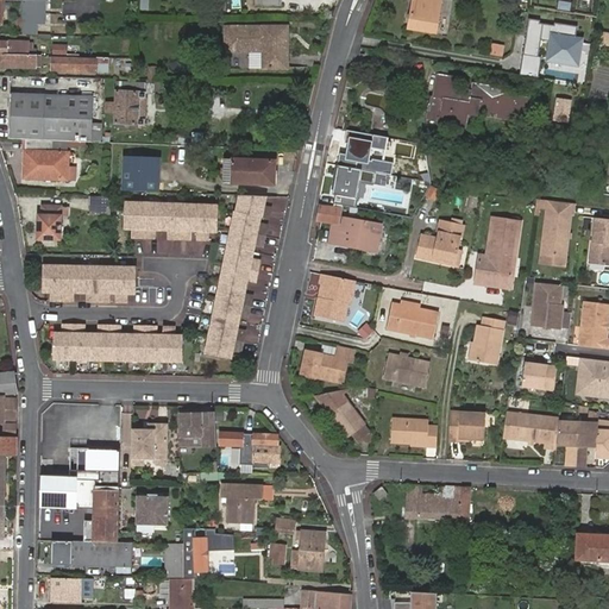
[(44,0),(22,0),(22,36),(37,36),(37,25),(45,25),(44,0)]
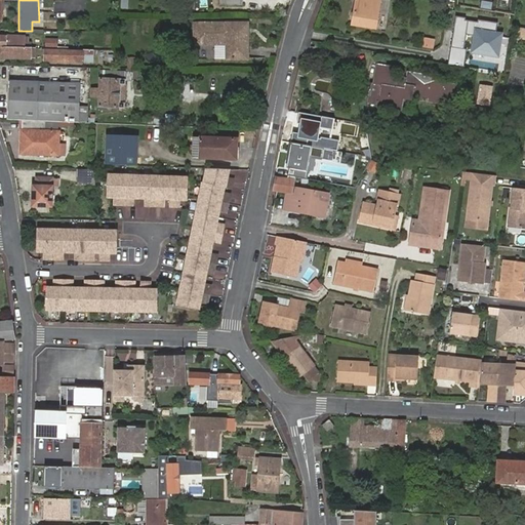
[(359,3),(355,2),(352,25),(374,28),(378,0),(372,0),(372,4),(359,3)]
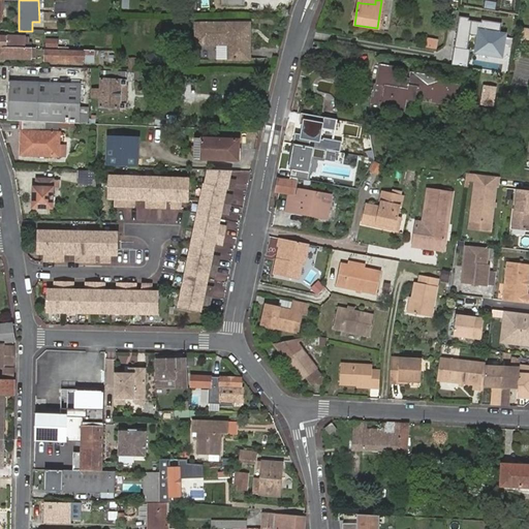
[(496,4),(485,2),(484,10),(495,12),(496,4)]
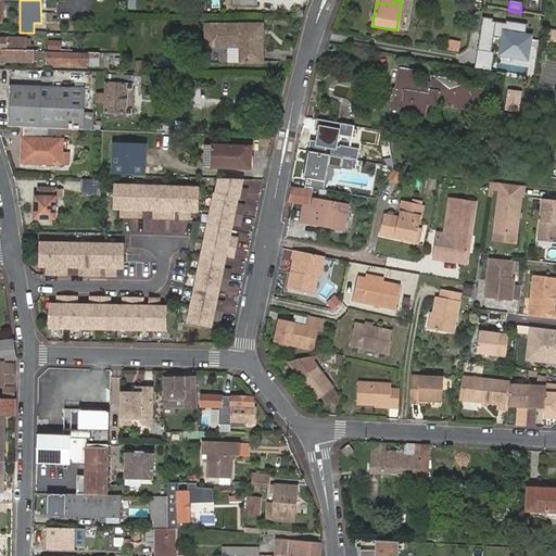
[(527,25),(483,19),(476,68),(491,71),(496,37),(501,38),(497,58),(529,63),(533,36),(525,35),(527,25)]
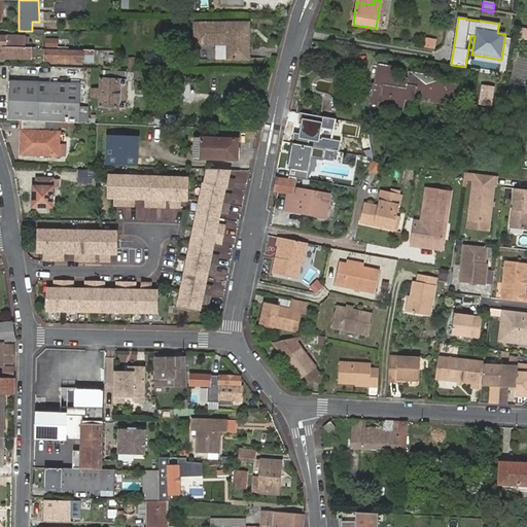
[(249,28),(196,26),(196,28),(200,28),(200,35),(195,35),(195,47),(216,47),(215,64),(226,64),(248,64),(249,39),(245,39),(245,33),(249,33),(249,28)]
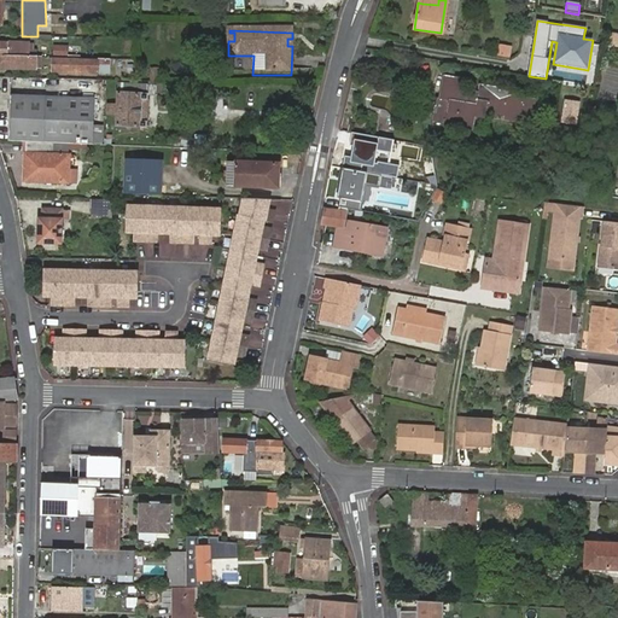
[(0,54),(6,56),(7,57),(35,58),(35,51),(28,52),(28,45),(0,44),(0,54)]
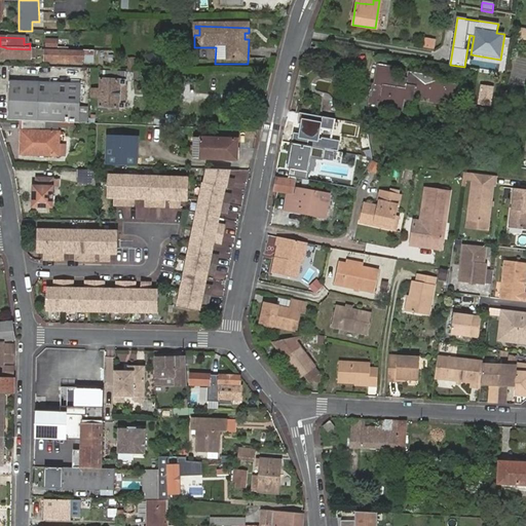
[(34,59),(35,49),(30,49),(6,48),(0,48),(0,59),(29,60),(30,59),(34,59)]
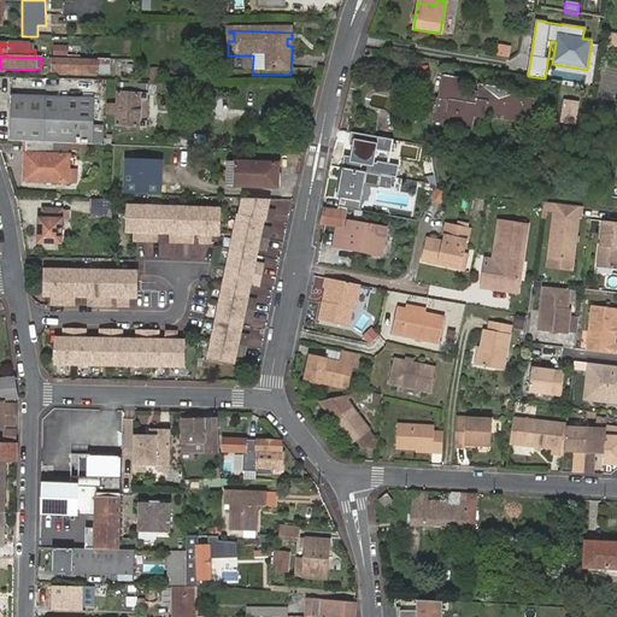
[(109,64),(109,59),(97,59),(51,58),(51,70),(98,72),(98,64),(109,64)]
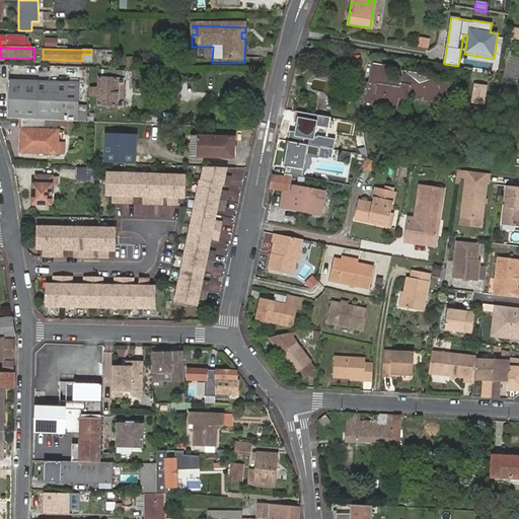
[(97,49),(96,64),(109,65),(110,50),(97,49)]
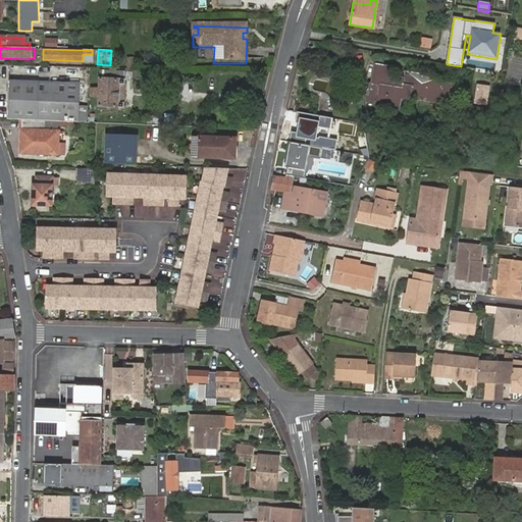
[(371,90),(369,101),(376,102),(375,107),(386,109),(387,104),(400,106),(401,98),(412,99),(412,97),(435,100),(436,98),(453,100),(454,94),(456,94),(458,86),(439,83),(432,82),(433,75),(417,72),(416,80),(403,77),(402,77),(402,79),(390,77),(393,66),(376,63),(373,80),(376,81),(376,84),(369,83),(368,90),(371,90)]
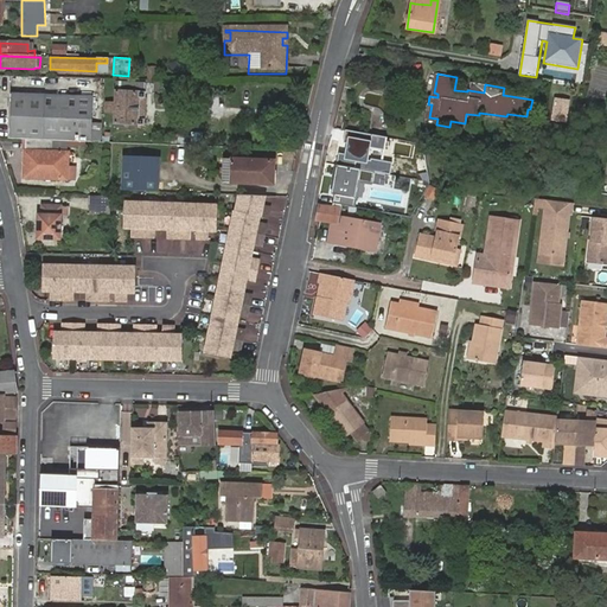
[(471,82),(468,90),(484,93),(485,84),(471,82)]
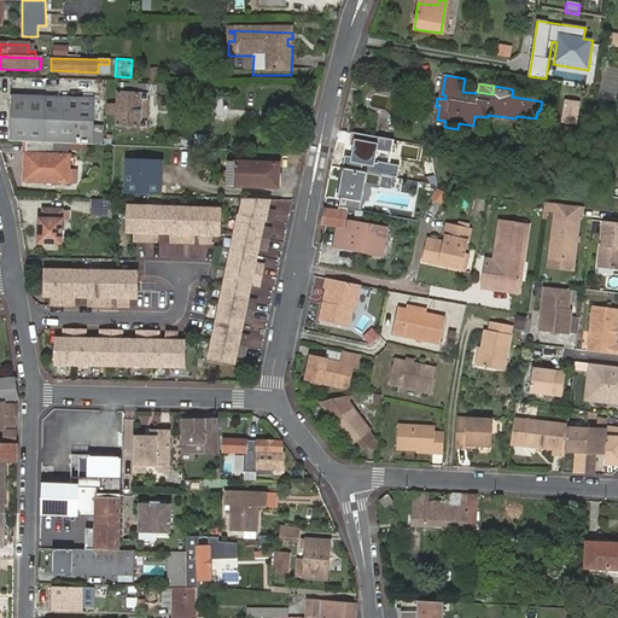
[(118,94),(116,126),(146,129),(146,123),(140,122),(141,101),(149,101),(149,97),(149,89),(124,87),(124,95),(118,94)]
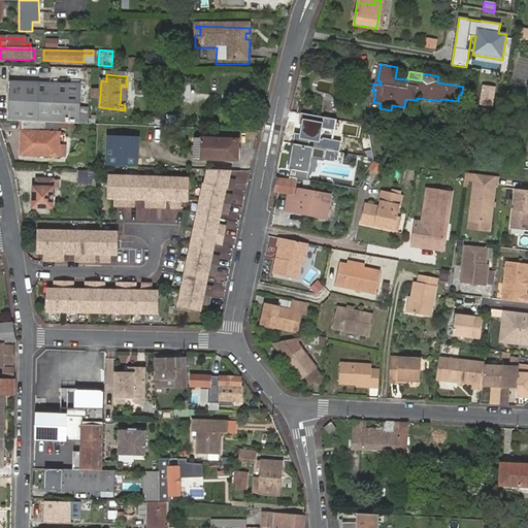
[(58,123),(88,124),(89,107),(78,107),(79,86),(9,83),(8,122),(21,122),(58,123)]
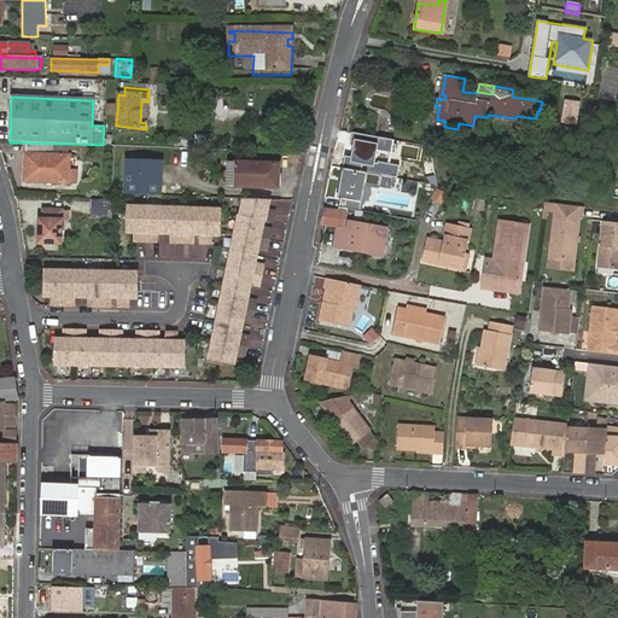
[(578,105),(565,104),(563,123),(576,124),(578,105)]
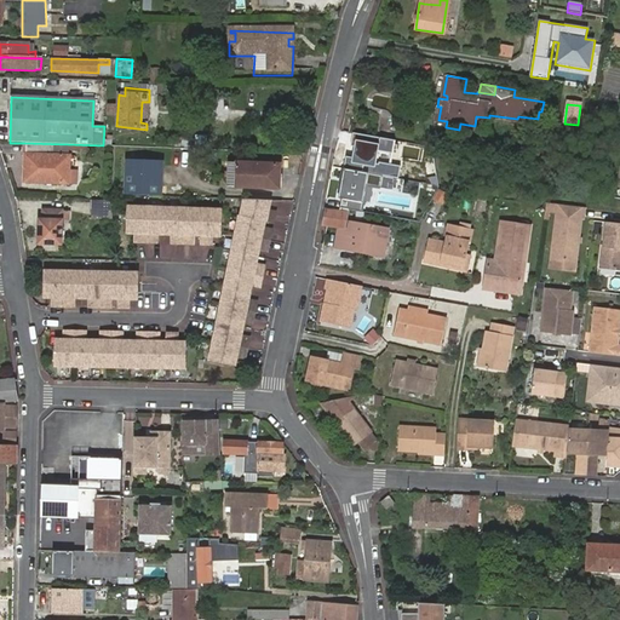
[(208,137),(196,136),(195,150),(207,150),(208,137)]
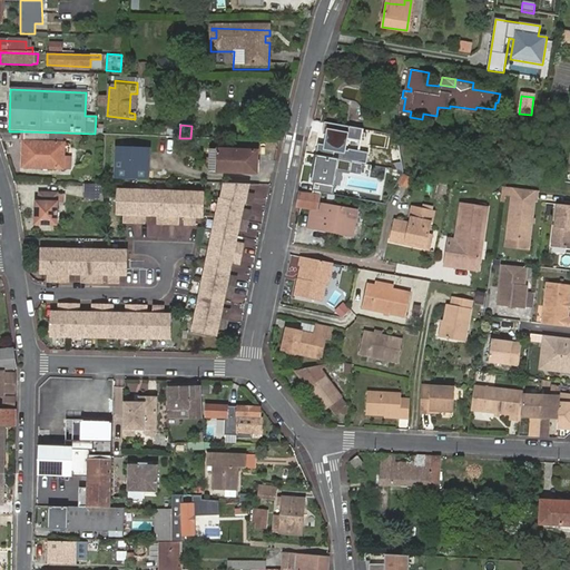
[(163,128),(161,137),(173,137),(173,128),(163,128)]
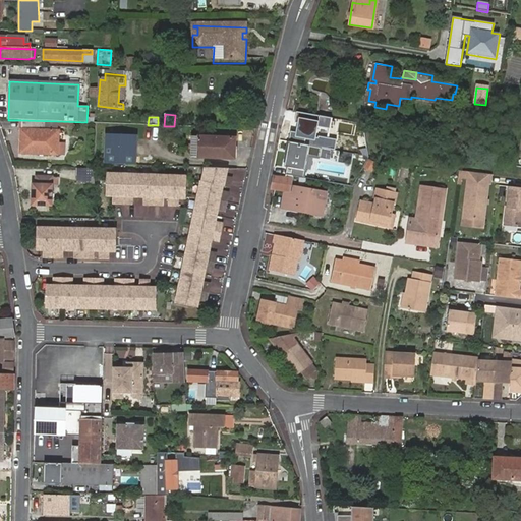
[(19,154),(56,155),(56,143),(57,121),(20,120),(19,154)]
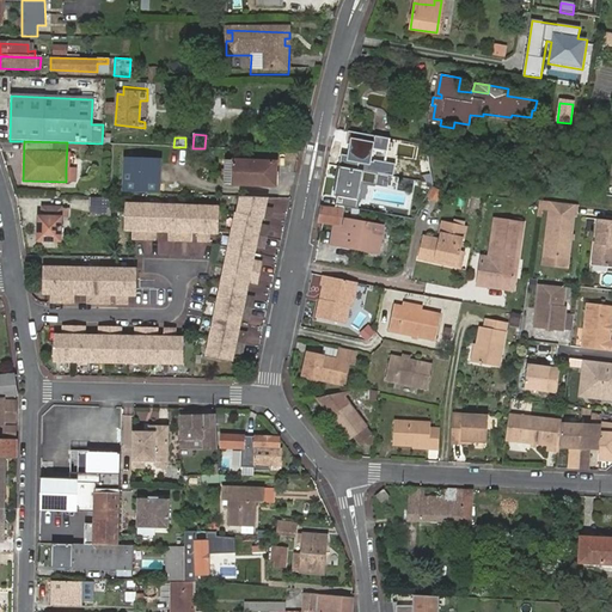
[(227,182),(277,185),(280,160),(227,159),(227,182)]
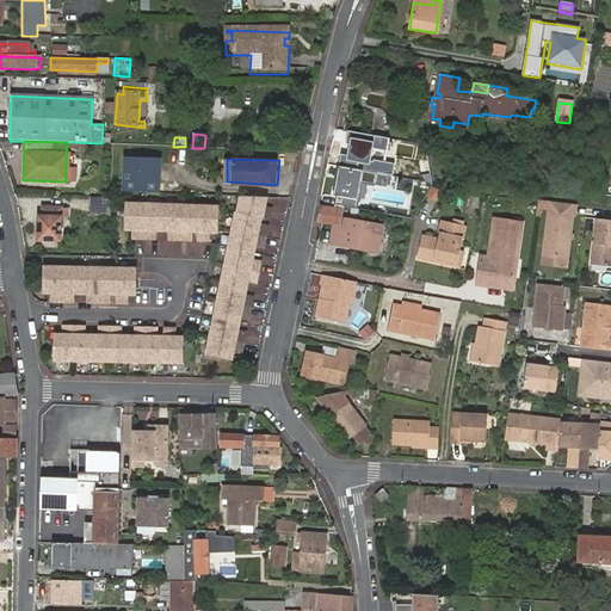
[(124,160),(122,192),(159,193),(160,161),(141,160),(124,160)]
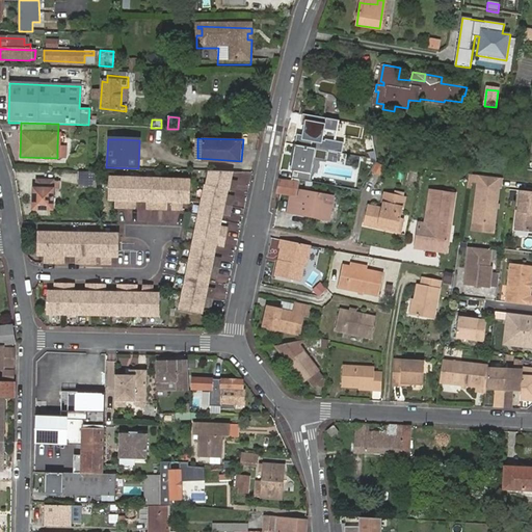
[(328,152),(295,145),(289,174),(315,179),(318,162),(325,163),(328,152)]
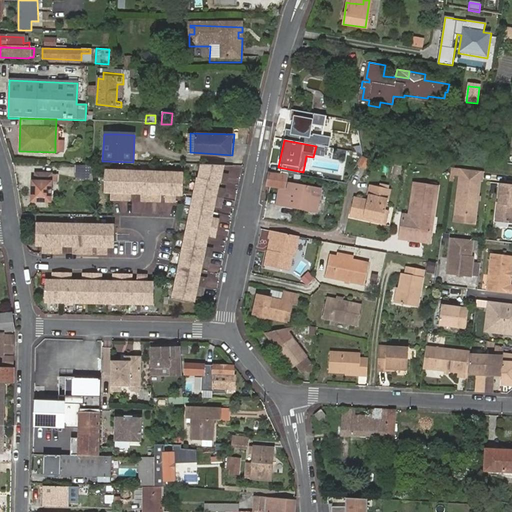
[(64,141),(55,141),(55,152),(64,152),(64,141)]
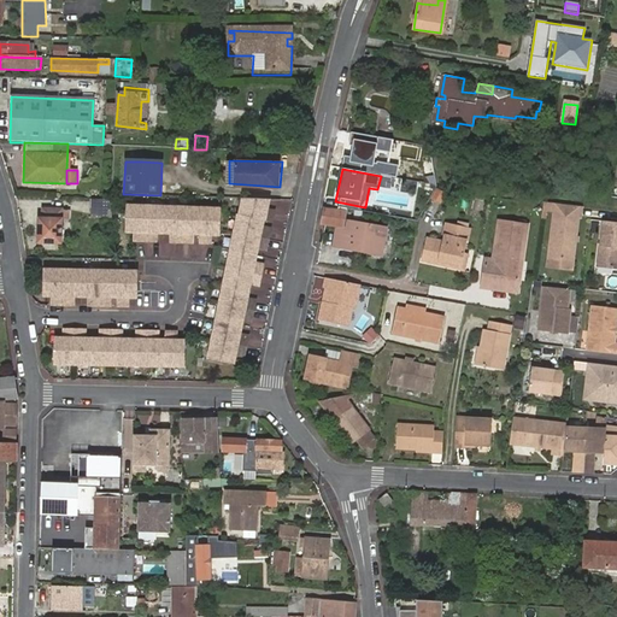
[(436,188),(430,200),(440,204),(445,192),(436,188)]
